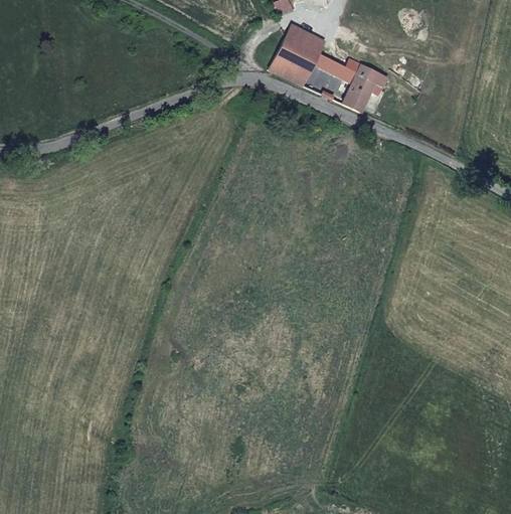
[(279,0),(276,1),(282,14),(293,9),(289,0),(279,0)]
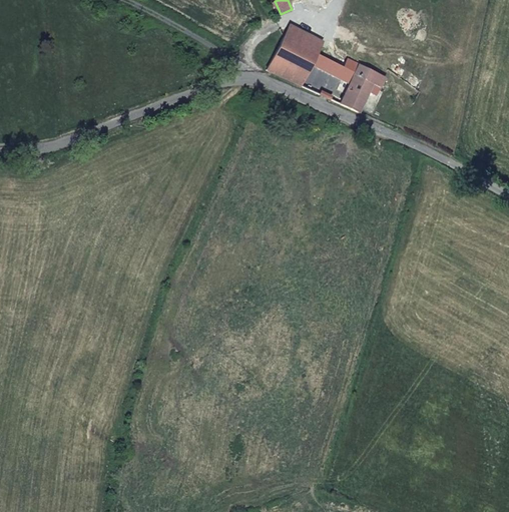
[(302,45),(308,32),(299,28),(290,24),(284,37),(302,45)]
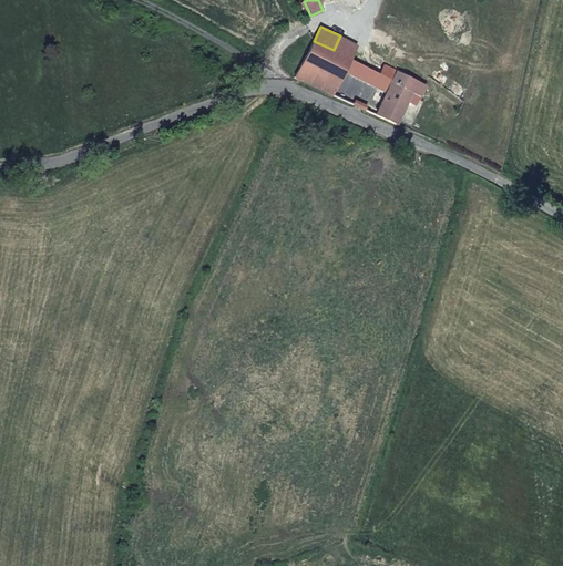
[(368,81),(374,70),(351,59),(358,43),(340,35),(334,50),(314,41),(296,75),(333,92),(344,70),(368,81)]
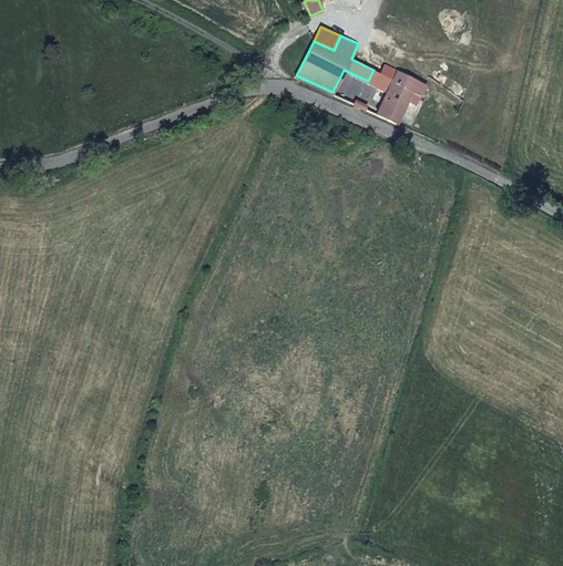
[(398,69),(393,80),(402,84),(407,73),(398,69)]
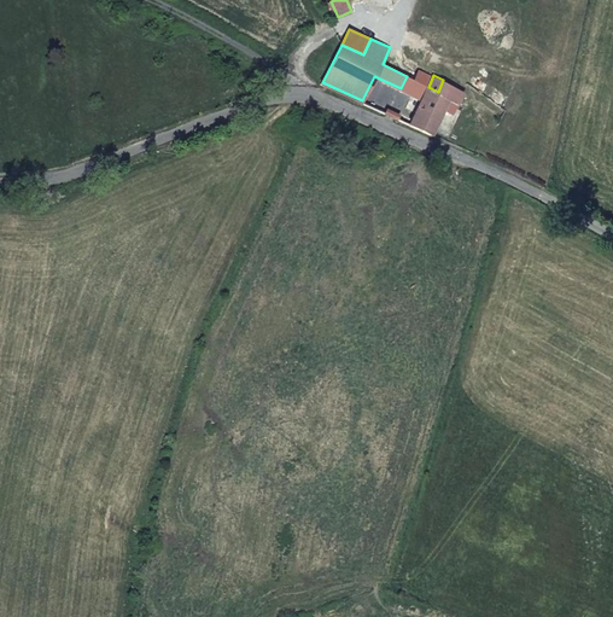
[(401,88),(424,99),(428,87),(407,76),(401,88)]
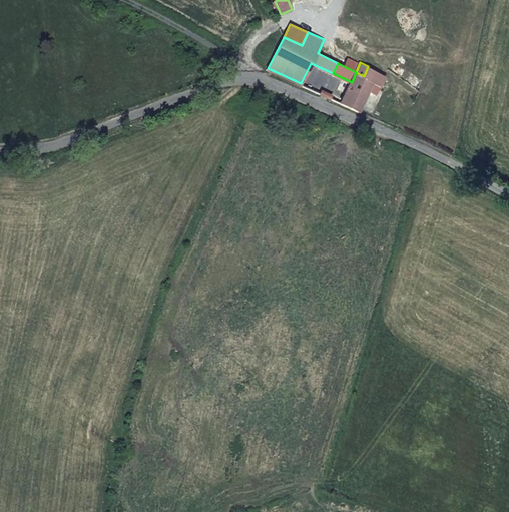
[(364,76),(356,72),(352,82),(346,96),(335,91),(332,96),(361,109),(368,91),(375,94),(385,74),(368,66),(364,76)]
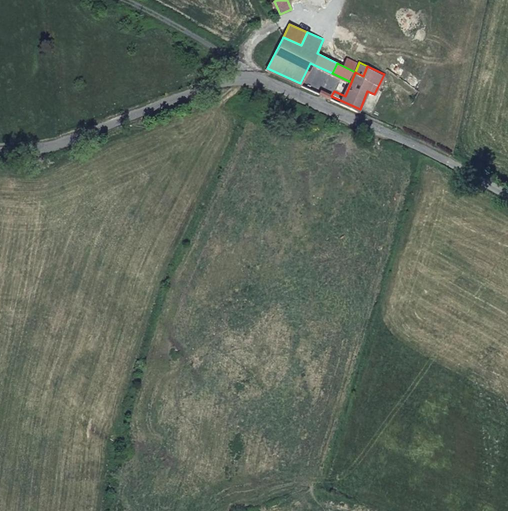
[(312,82),(310,87),(322,92),(323,88),(312,82)]
